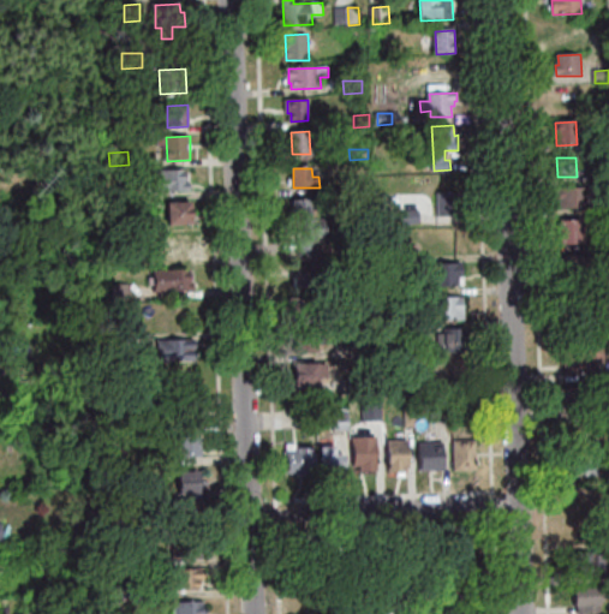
[(608,183),(595,184),(595,171),(608,170),(608,183)]
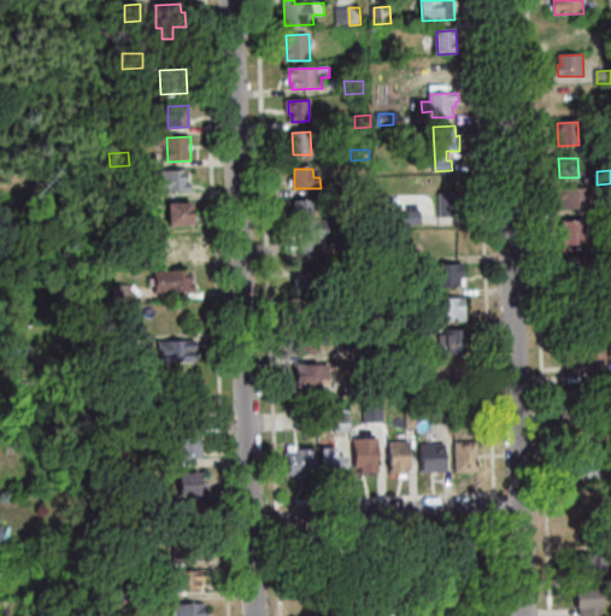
[(188,191),(156,192),(154,172),(187,171),(188,191)]
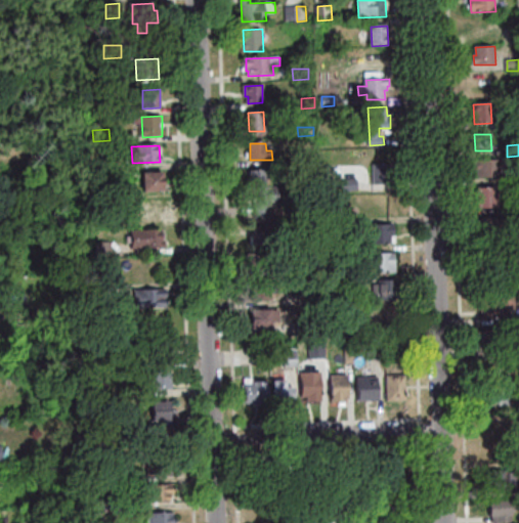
[(476,161),(510,160),(510,169),(501,170),(501,177),(477,178),(477,171),(474,172),(473,162),(476,162),(476,161)]
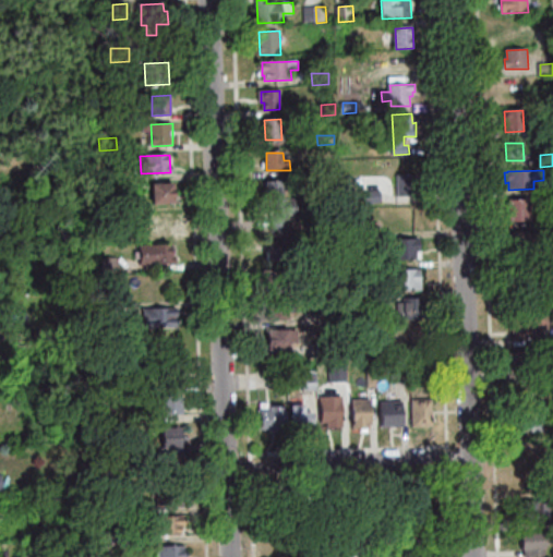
[(118,182),(101,183),(101,172),(117,172),(118,182)]
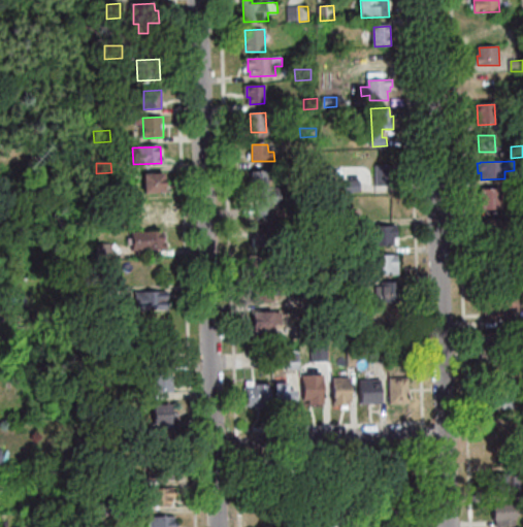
[(378,186),(377,166),(396,165),(396,186),(378,186)]
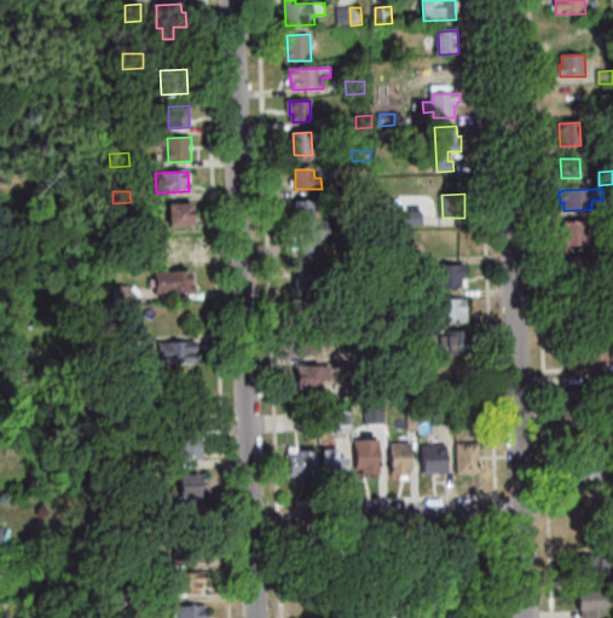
[(322,201),(323,221),(328,221),(329,240),(322,240),(323,256),(304,258),(301,221),(296,223),(296,202),(322,201)]
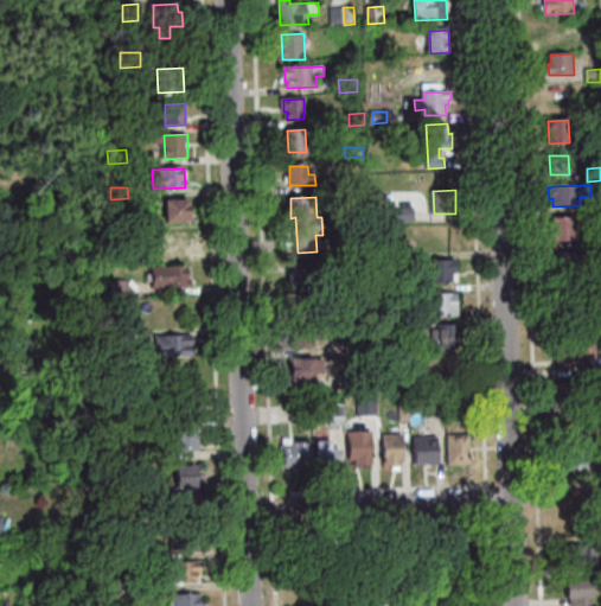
[(170,222),(168,202),(190,201),(190,222),(170,222)]
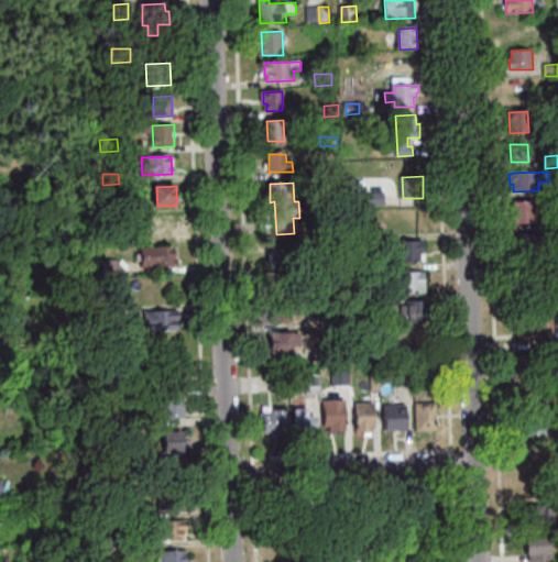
[(371,206),(370,194),(385,194),(385,205),(371,206)]
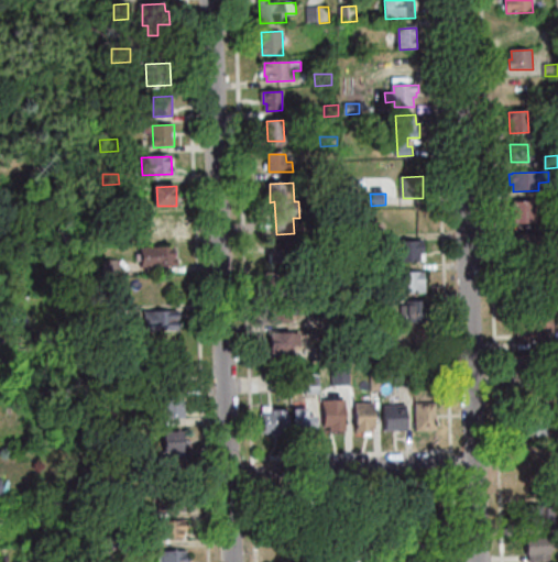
[(534,202),(535,223),(514,224),(513,202),(534,202)]
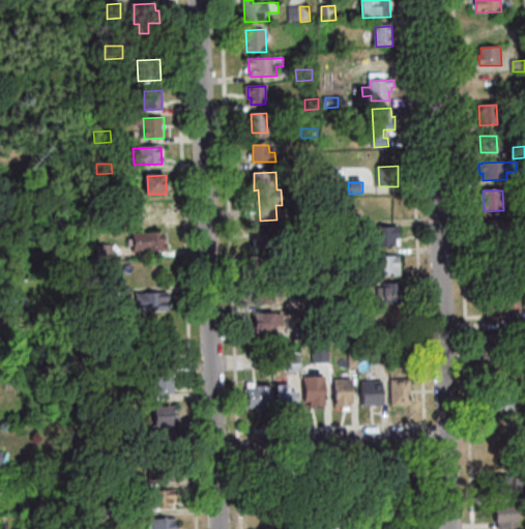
[(170,202),(140,202),(140,223),(170,223),(170,202)]
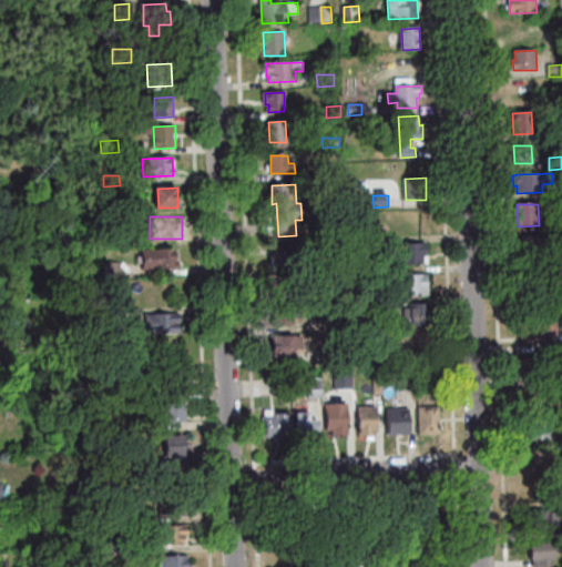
[(547,238),(547,256),(520,257),(519,239),(547,238)]
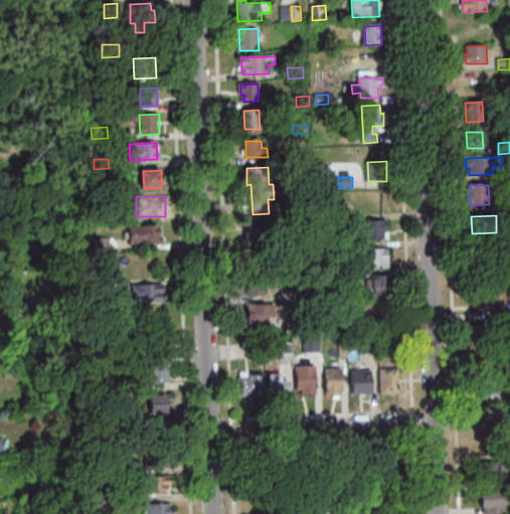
[(322,229),(321,218),(335,217),(336,229),(322,229)]
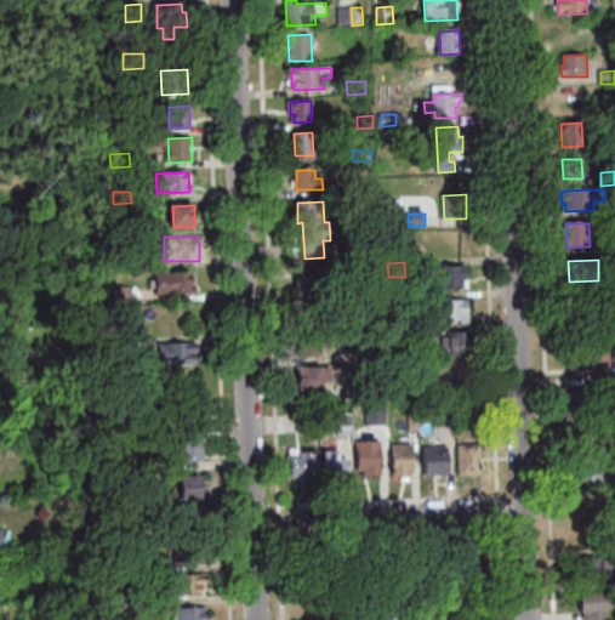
[(468,289),(440,290),(439,267),(467,266),(468,289)]
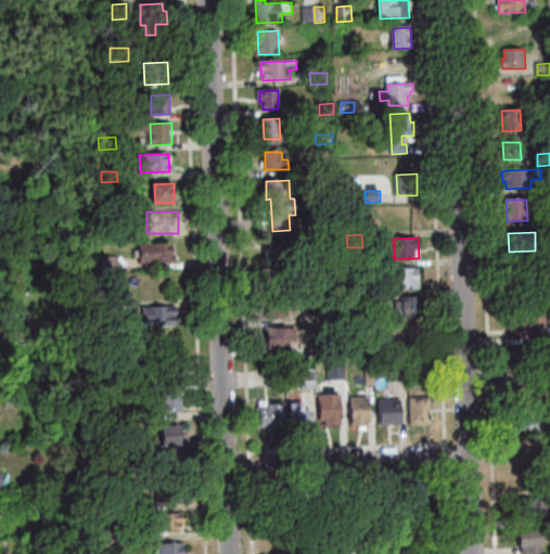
[(140,262),(140,245),(171,244),(173,261),(140,262)]
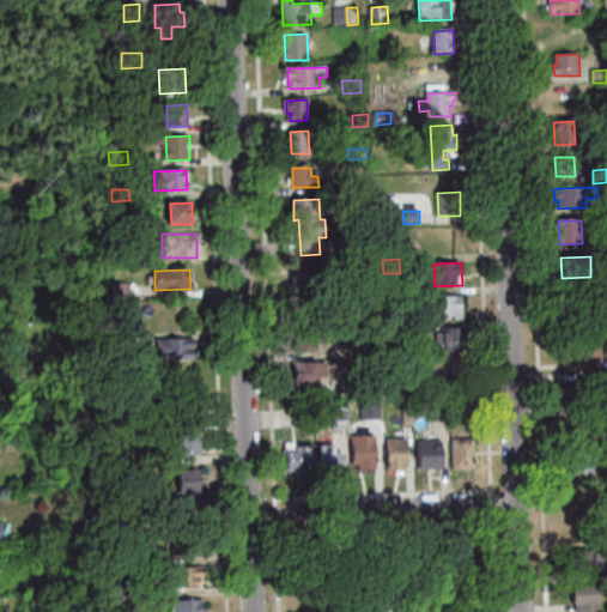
[(297,273),(328,272),(328,295),(320,296),(321,319),(303,320),(303,296),(298,297),(297,273)]
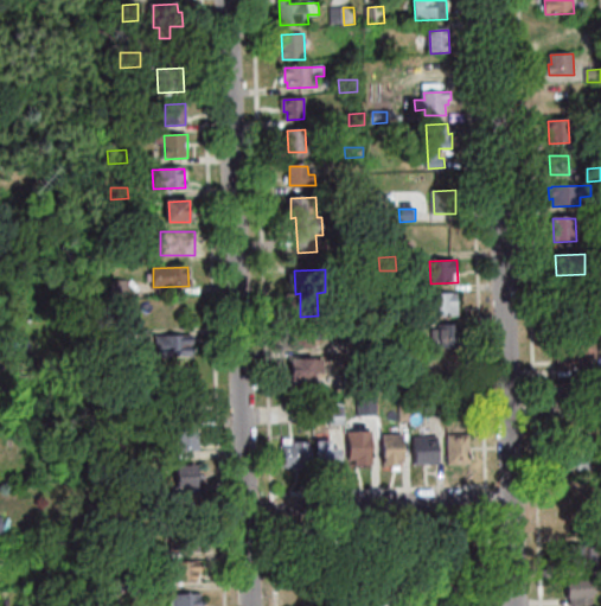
[(113,298),(112,281),(129,281),(130,298),(113,298)]
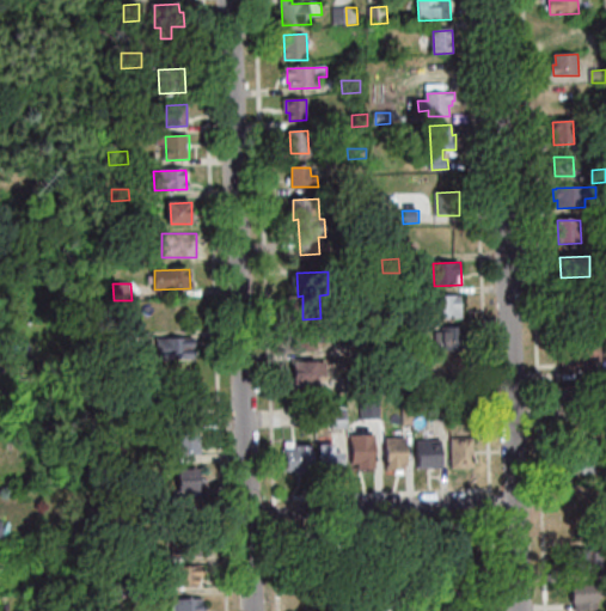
[(558,289),(582,288),(583,310),(559,311),(558,289)]
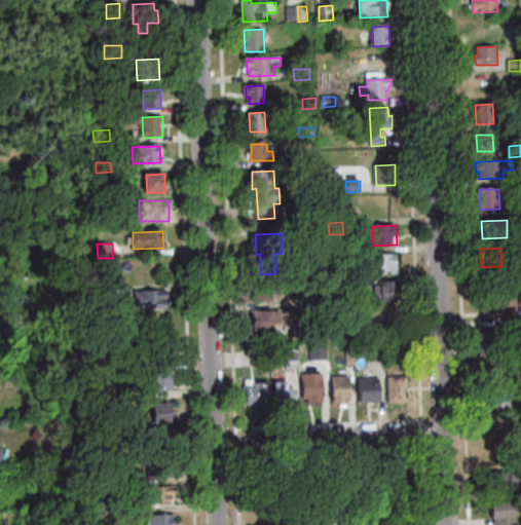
[(331,251),(344,250),(344,260),(331,260),(331,251)]
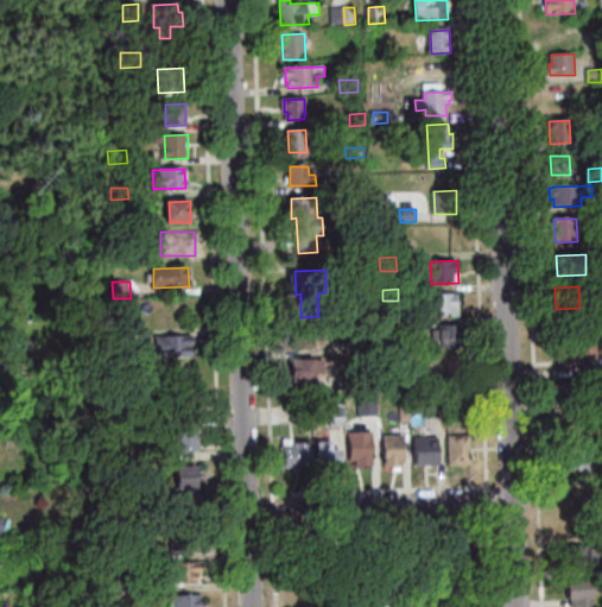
[(458,316),(430,317),(429,296),(457,295),(458,316)]
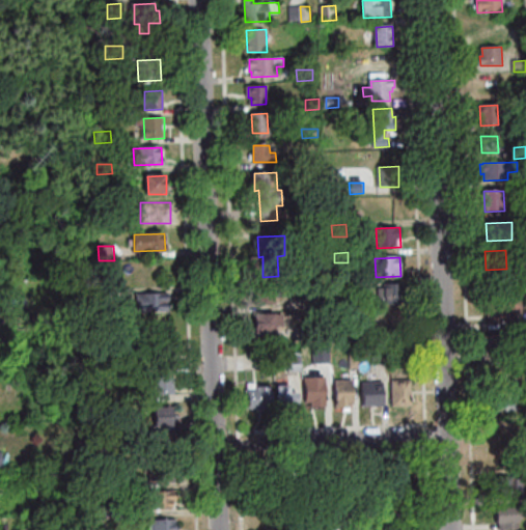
[(344,296),(343,282),(359,281),(360,296),(344,296)]
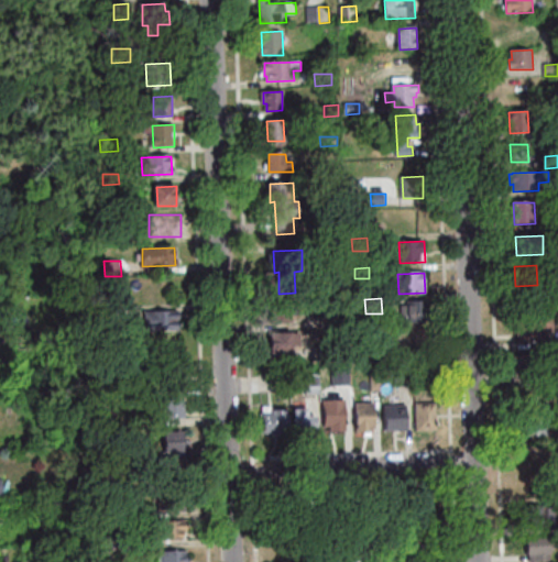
[(409,323),(408,302),(427,301),(427,322),(409,323)]
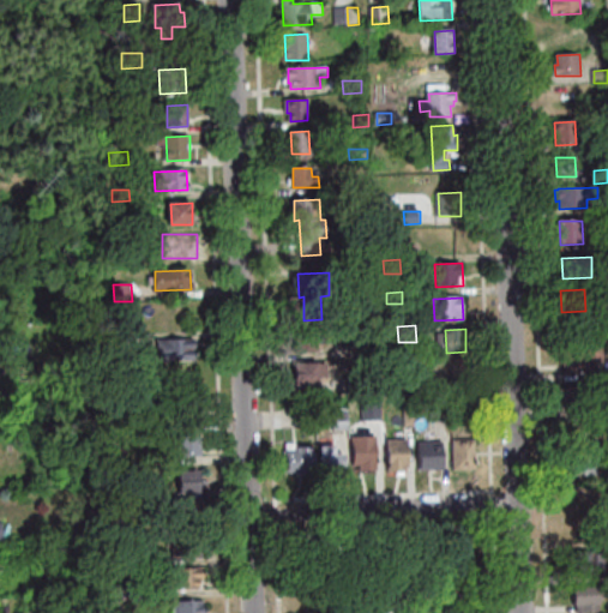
[(329,331),(330,343),(318,344),(318,353),(296,353),(295,332),(329,331)]
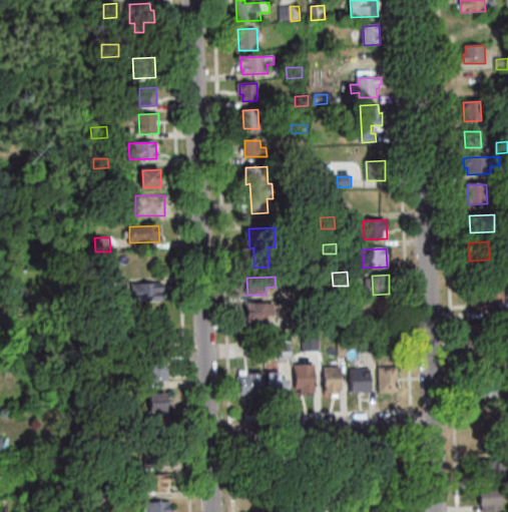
[(106,289),(93,290),(93,281),(105,281),(106,289)]
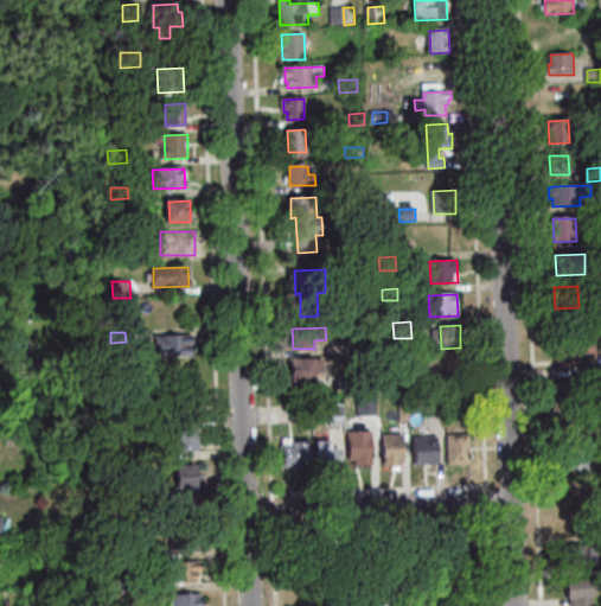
[(598,357),(594,357),(594,361),(590,362),(590,367),(557,368),(556,333),(596,332),(598,357)]
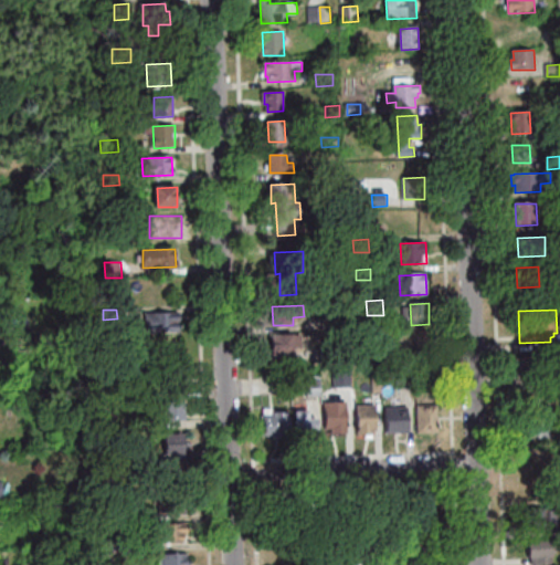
[(147,333),(147,314),(179,313),(180,332),(147,333)]
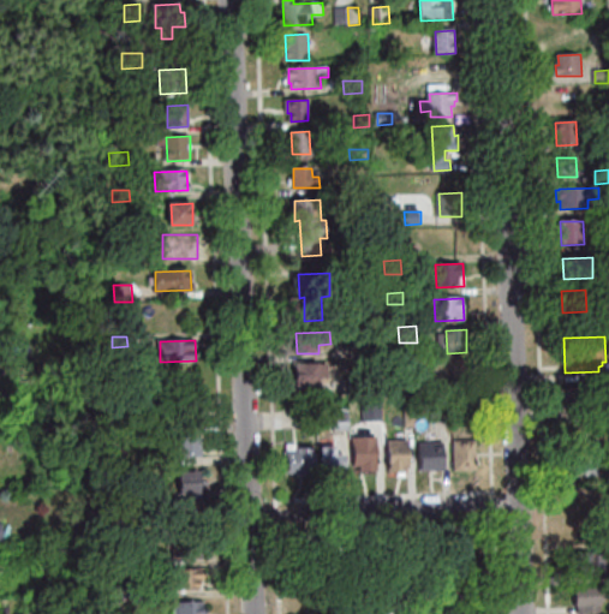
[(429,369),(415,370),(415,358),(429,358),(429,369)]
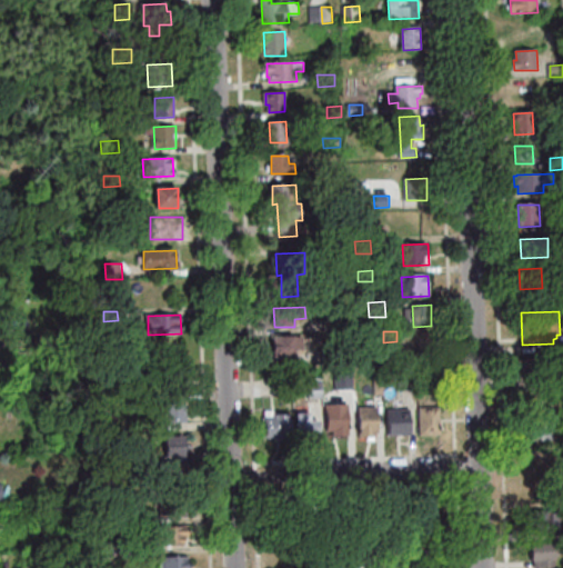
[(432,357),(410,358),(409,336),(426,336),(428,342),(431,342),(432,357)]
